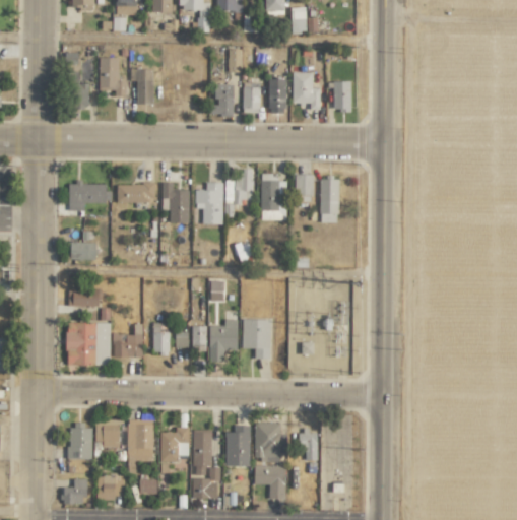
[(94,0),(71,0),(72,9),(95,9),(94,0)]
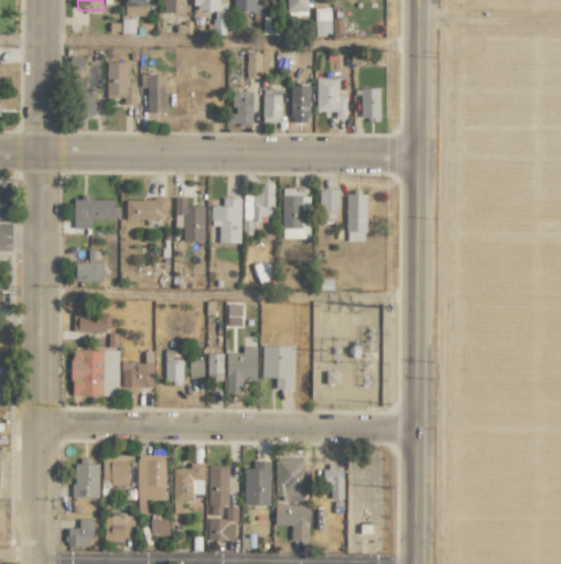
[(149,0),(126,0),(126,15),(150,15),(149,0)]
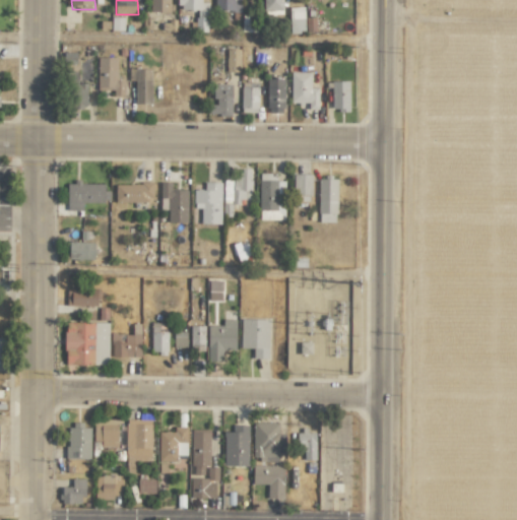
[(152,0),(152,11),(172,12),(172,0),(152,0)]
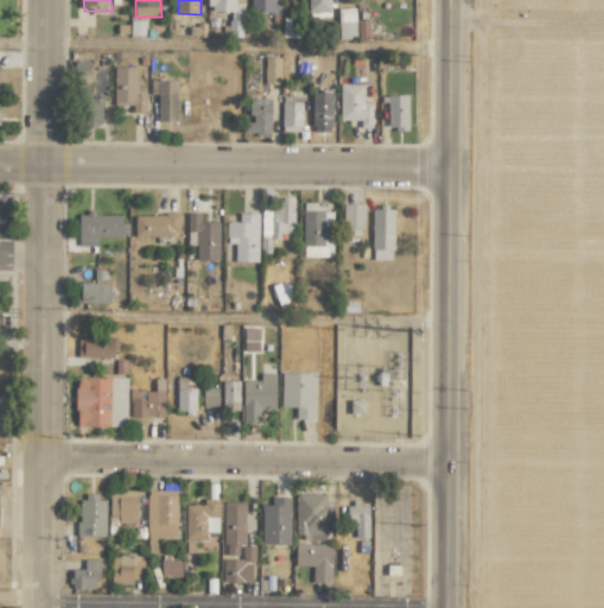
[(231,37),(246,37),(246,2),(237,2),(237,0),(210,0),(210,11),(233,11),(231,37)]
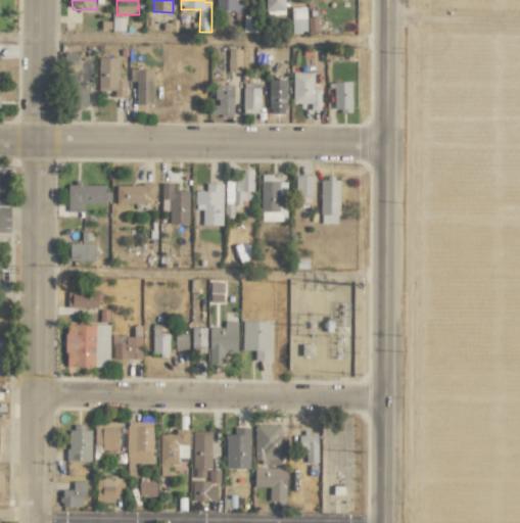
[(245,11),(244,0),(219,0),(219,11),(245,11)]
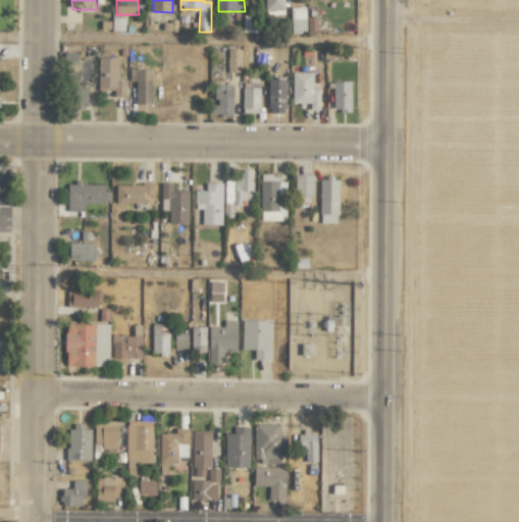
[(286,0),(267,0),(267,14),(287,14),(286,0)]
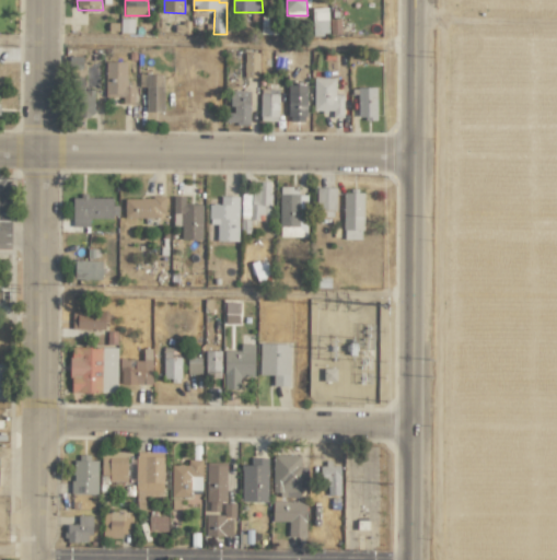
[(315,35),(331,35),(331,8),(314,8),(315,35)]
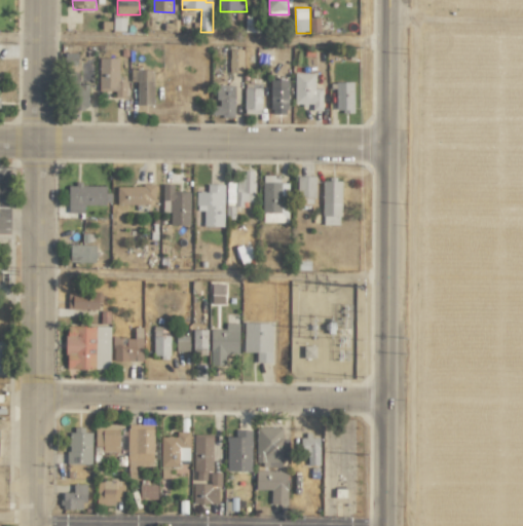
[(261,32),(262,16),(248,15),(247,32),(261,32)]
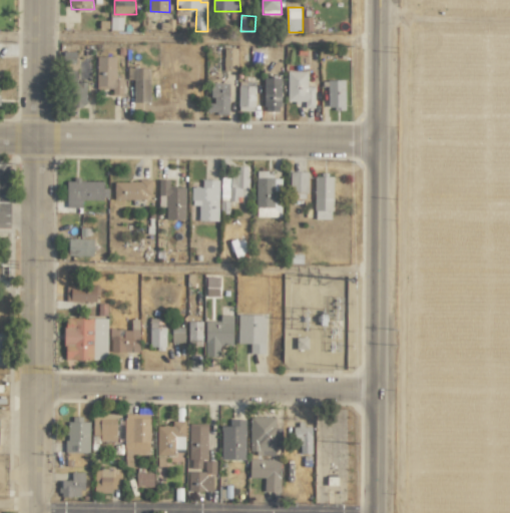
[(239,71),(239,48),(225,48),(225,70),(239,71)]
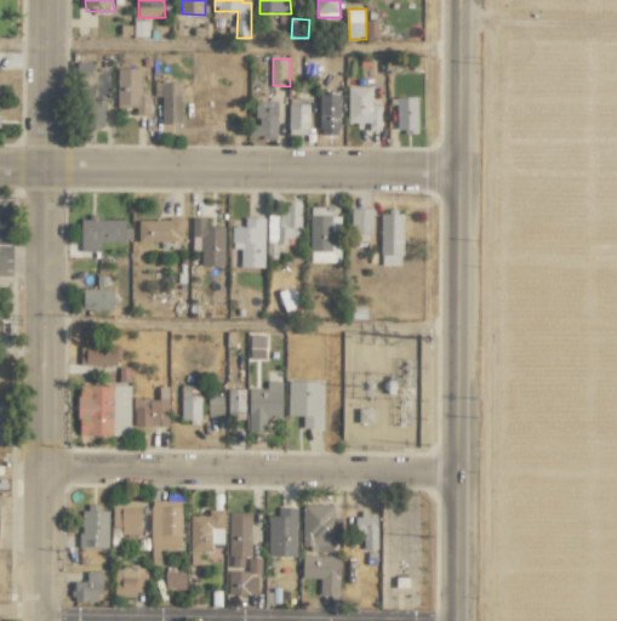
[(143,68),(119,69),(120,108),(138,107),(138,115),(152,115),(152,96),(143,96),(143,68)]
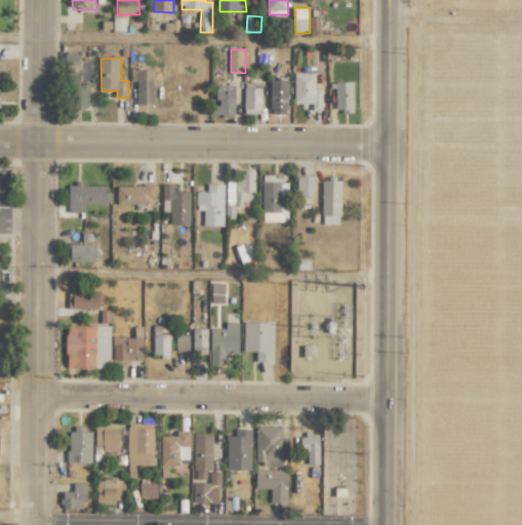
[(138,105),(155,105),(155,70),(132,70),(132,81),(139,81),(138,105)]
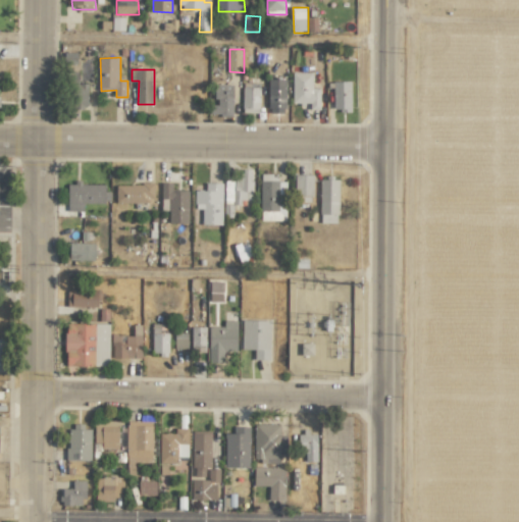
[(294,103),(313,103),(313,109),(322,109),(322,88),(314,88),(314,72),(295,72),(294,103)]
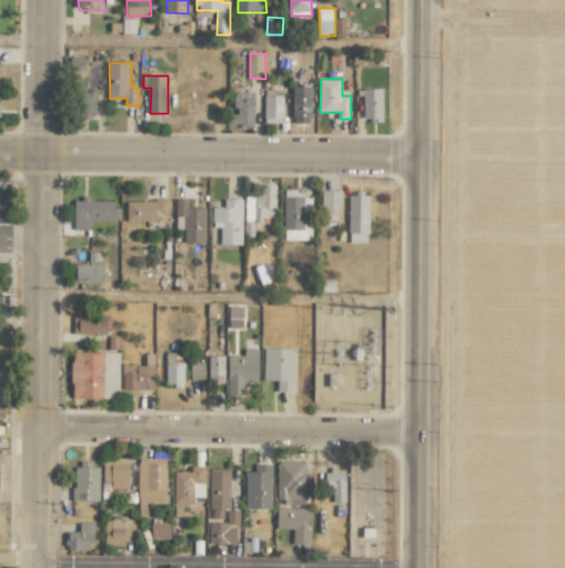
[(313,85),(294,85),(294,123),(313,124),(313,85)]
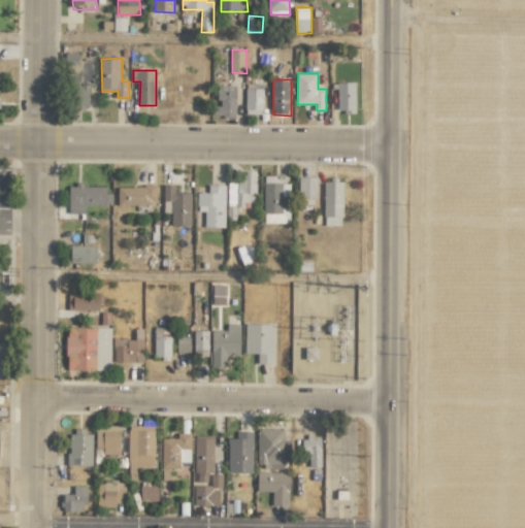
[(357,83),(338,84),(338,112),(357,112),(357,83)]
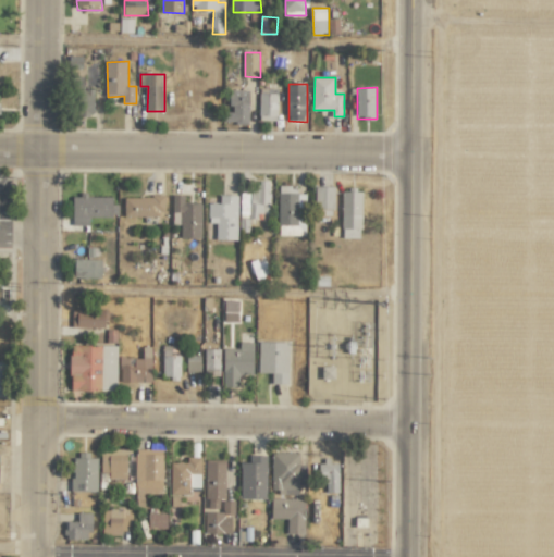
[(74,115),(97,114),(97,89),(74,89),(74,115)]
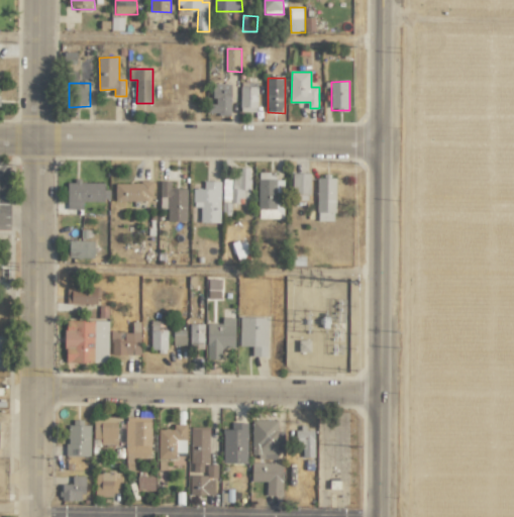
[(233,84),(215,84),(215,104),(210,104),(210,114),(232,114),(233,84)]
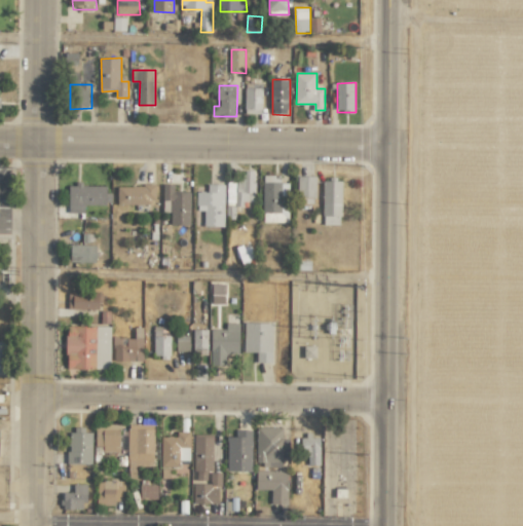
[(263,113),(264,87),(247,87),(246,113),(263,113)]
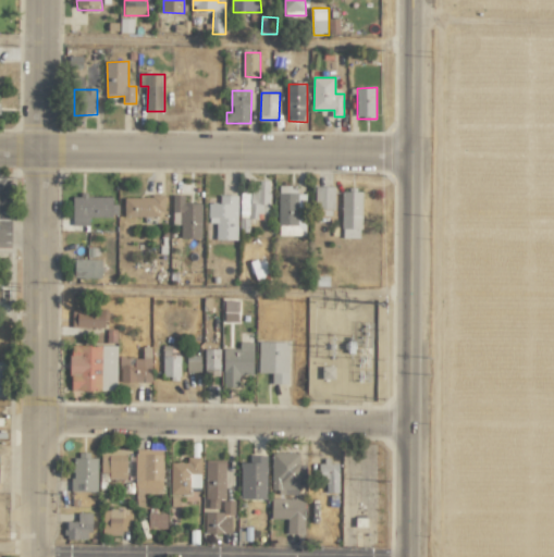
[(242,192),(242,229),(250,229),(250,218),(271,218),(271,184),(257,183),(257,192),(242,192)]
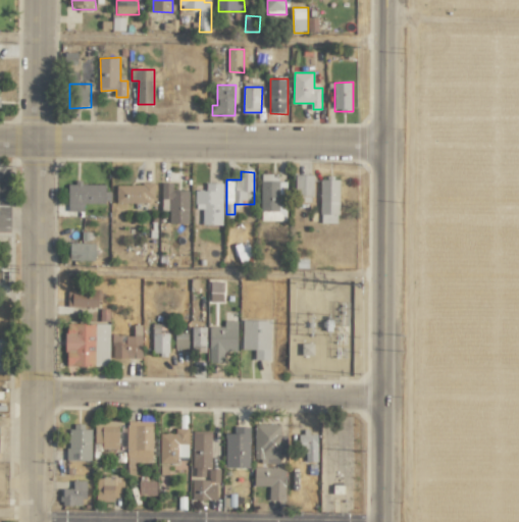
[(288,221),(289,181),(280,181),(280,174),(263,173),(262,220),(288,221)]
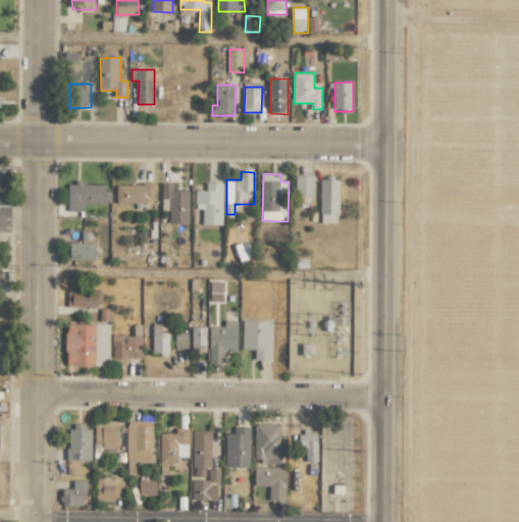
[(314,175),(297,175),(298,202),(314,202),(314,175)]
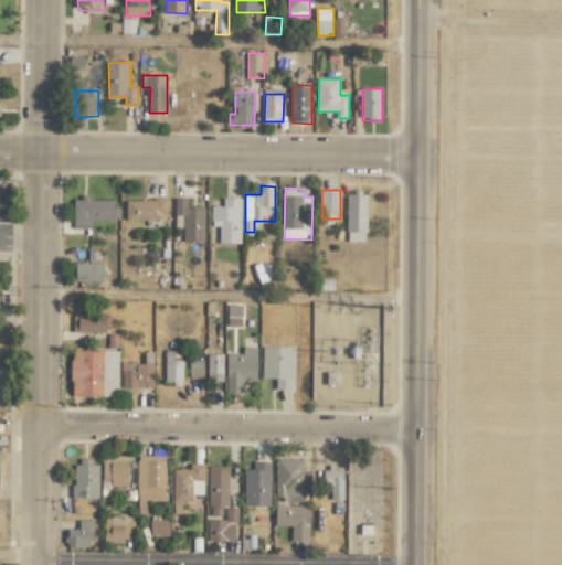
[(349,241),(368,242),(369,194),(350,194),(349,241)]
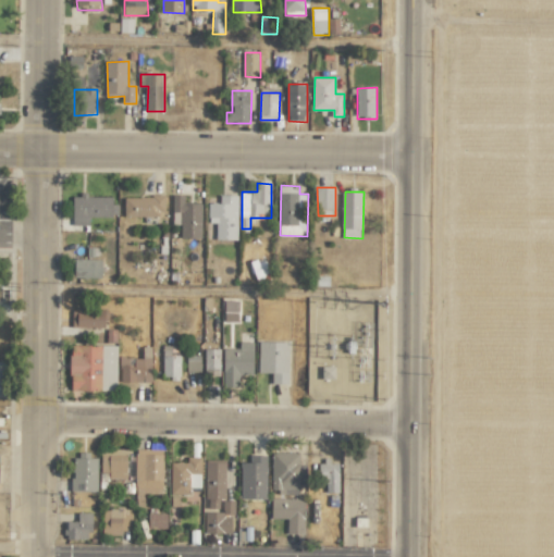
[(186,203),(186,195),(175,195),(174,224),(182,224),(182,238),(202,238),(204,203),(186,203)]
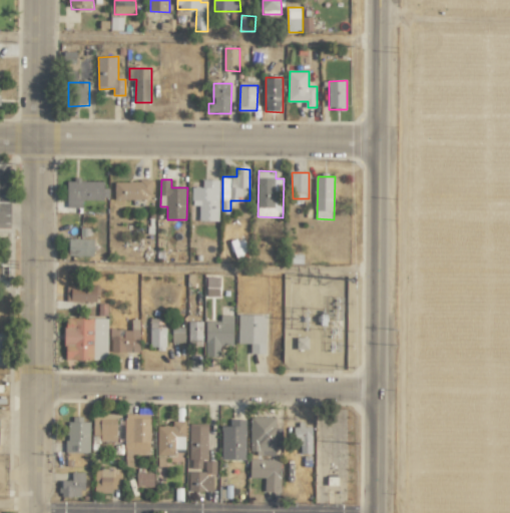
[(219,221),(220,180),(203,179),(203,187),(193,187),(193,205),(200,205),(200,221),(219,221)]
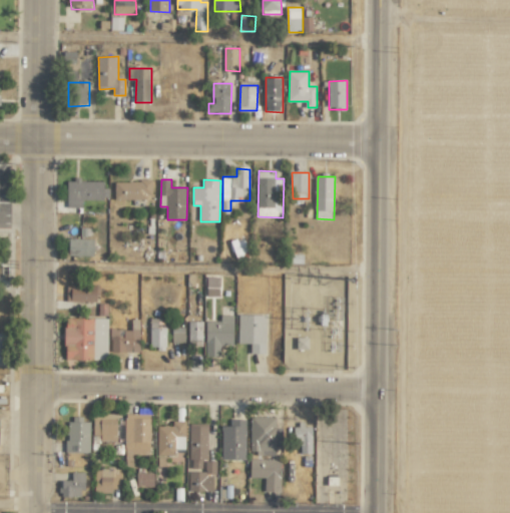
[(68,180),(68,207),(84,207),(84,199),(110,199),(110,188),(104,188),(104,180),(68,180)]
